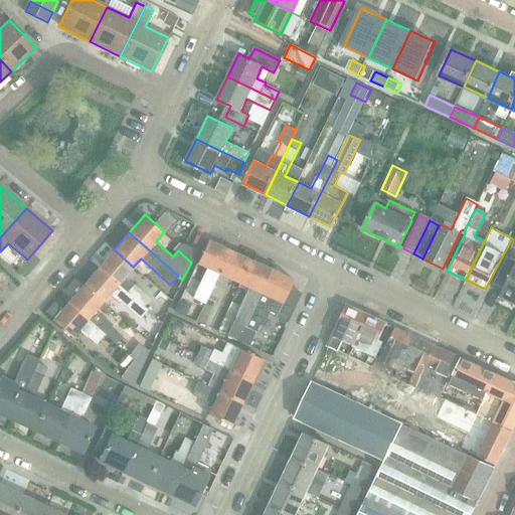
[(206,300),(229,250),(207,240),(196,264),(206,269),(191,298),(204,304),(206,300)]
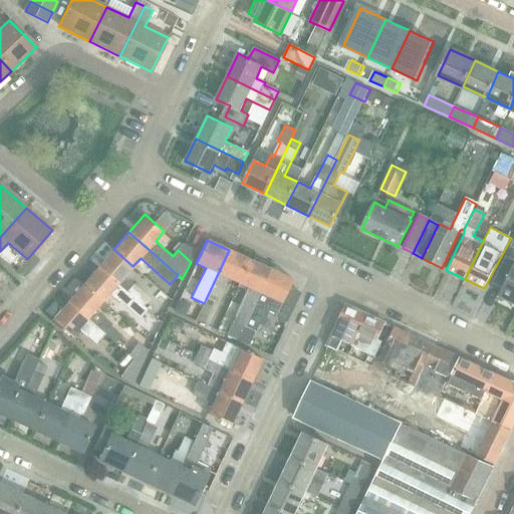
[(117,283),(133,266),(113,249),(98,267),(117,283)]
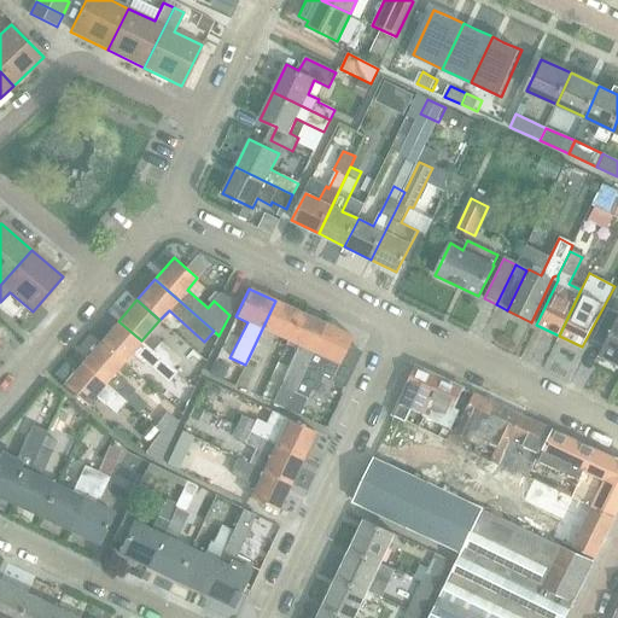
[(286,340),(299,313),(275,301),(248,360),(258,365),(273,333),(286,340)]
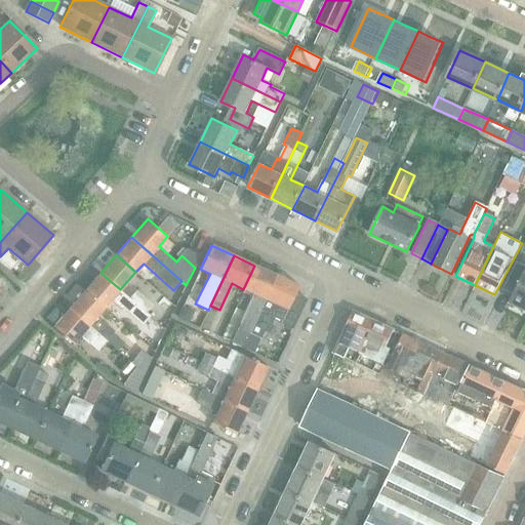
[(249,333),(277,275),(254,266),(243,289),(253,293),(238,328),(249,333)]
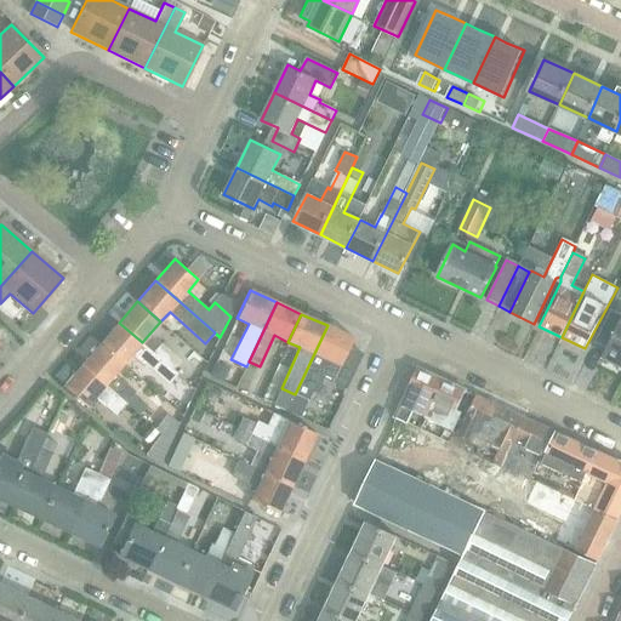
[(620,366),(620,322),(604,359),(620,366)]
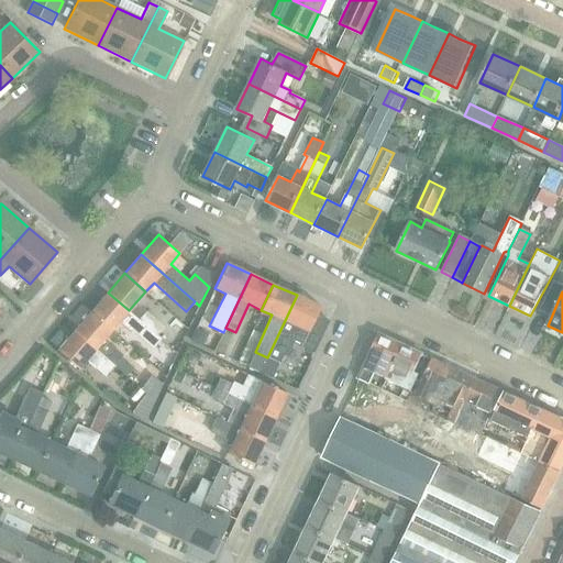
[(129,311),(129,310),(108,293),(90,311),(112,330),(119,322),(130,331),(132,330),(153,348),(161,340),(156,337),(157,335),(139,319),(139,320),(129,311)]
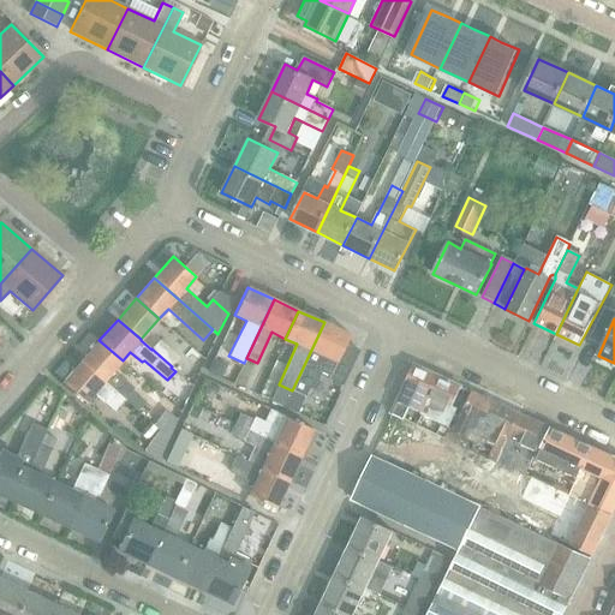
[(324,322),(292,390),(304,396),(323,357),(336,363),(328,378),(341,384),(356,356),(342,350),(348,334),(324,322)]
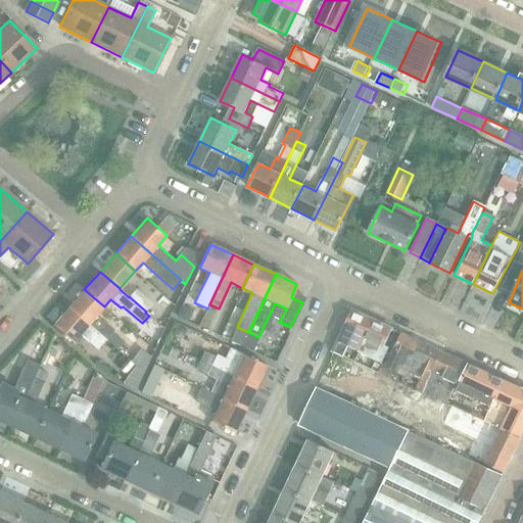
[(96,315),(104,306),(84,289),(68,306),(106,339),(114,331),(96,315)]
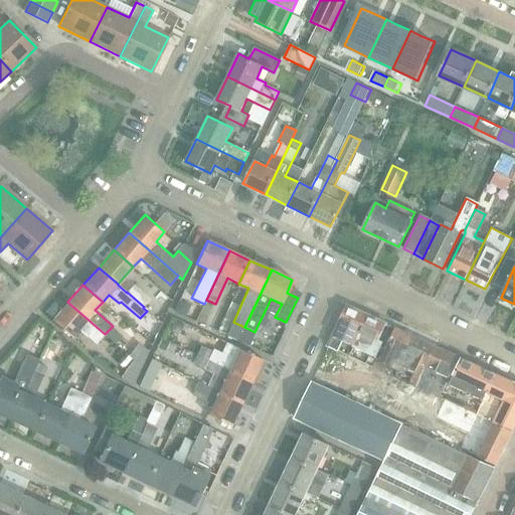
[(127,292),(144,307),(150,300),(134,285),(127,292)]
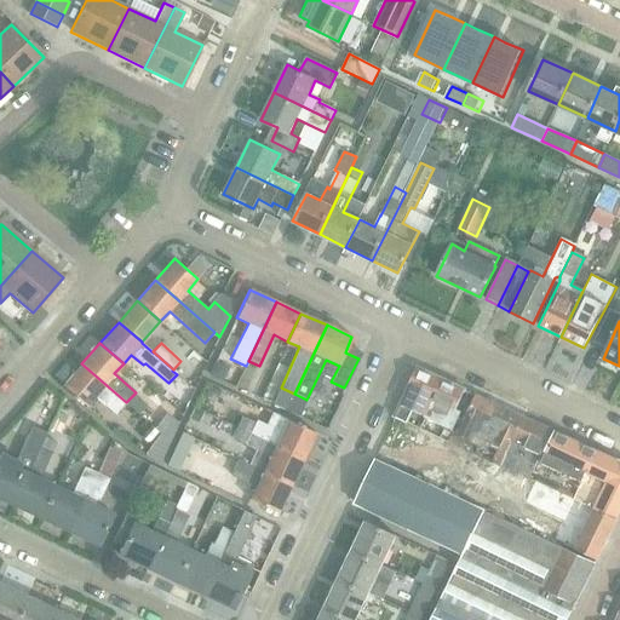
[(115,415),(126,402),(81,363),(62,385),(86,406),(95,396),(115,415)]
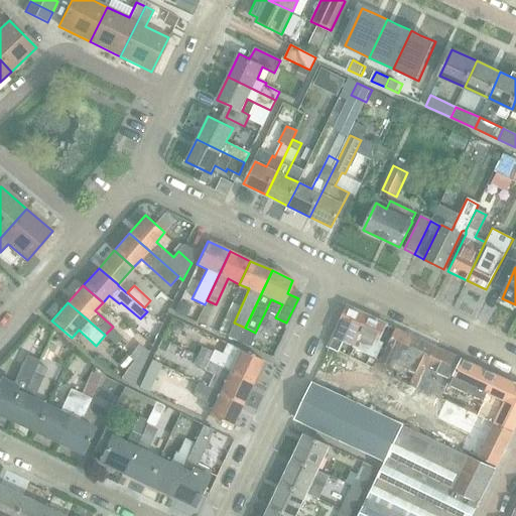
[(174,303),(167,316),(178,324),(185,310),(174,303)]
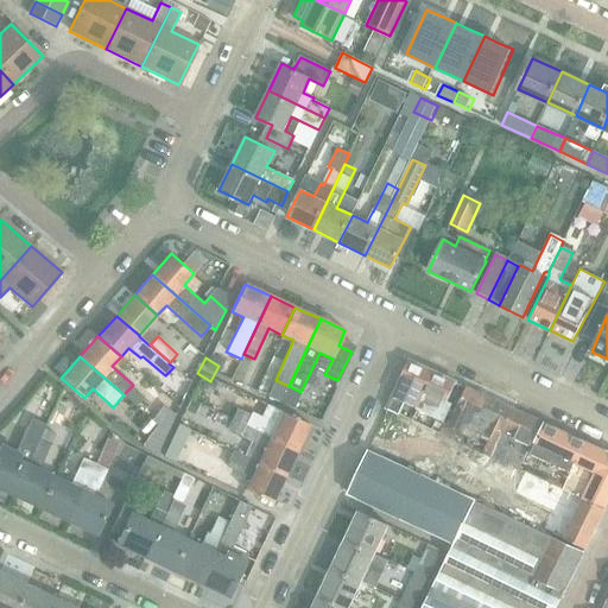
[(417,405),(432,372),(410,361),(396,392),(393,398),(387,410),(399,416),(405,403),(416,407),(417,405)]
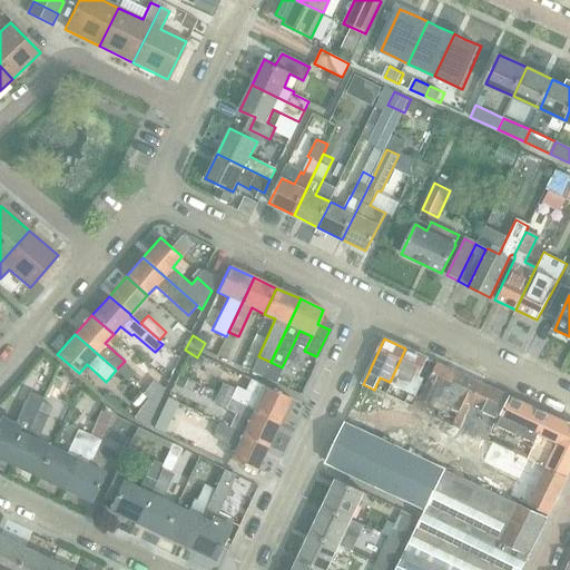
[(391,380),(390,382),(390,384),(415,395),(419,389),(423,379),(421,377),(429,360),(426,359),(405,347),(405,349),(391,380)]
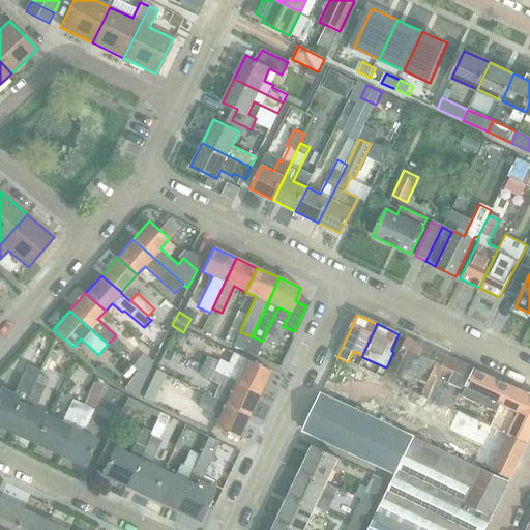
[(414,373),(427,347),(406,337),(390,372),(410,381),(414,373)]
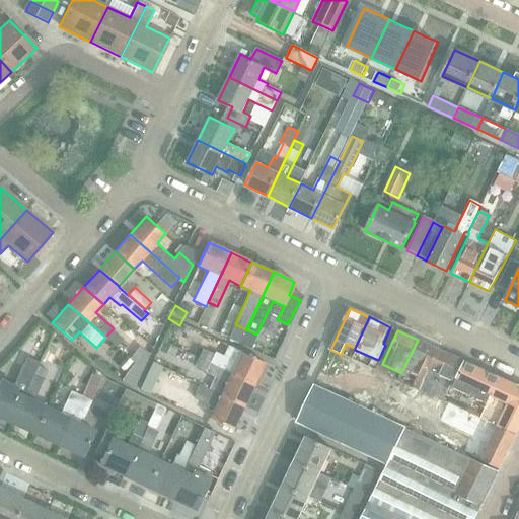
[(420,389),(439,350),(418,340),(405,365),(419,371),(412,385),(420,389)]
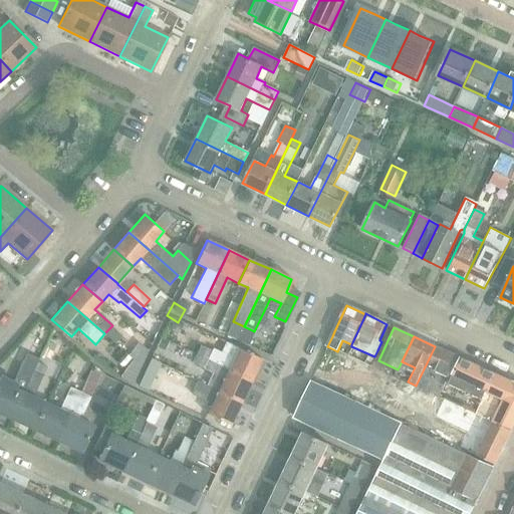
[(250,380),(251,380),(261,360),(216,339),(213,348),(199,342),(194,353),(197,354),(250,380)]
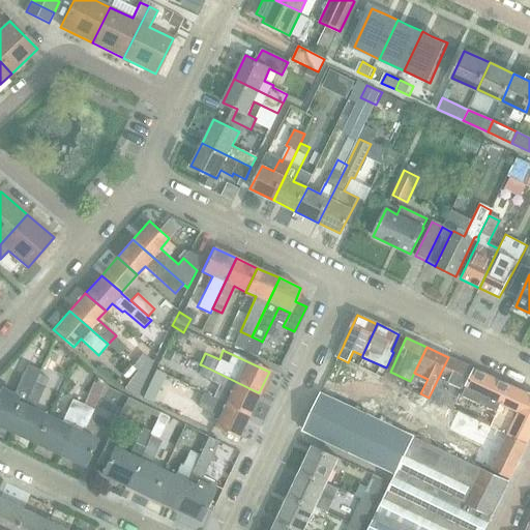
[(133,366),(144,376),(151,361),(143,353),(133,366)]
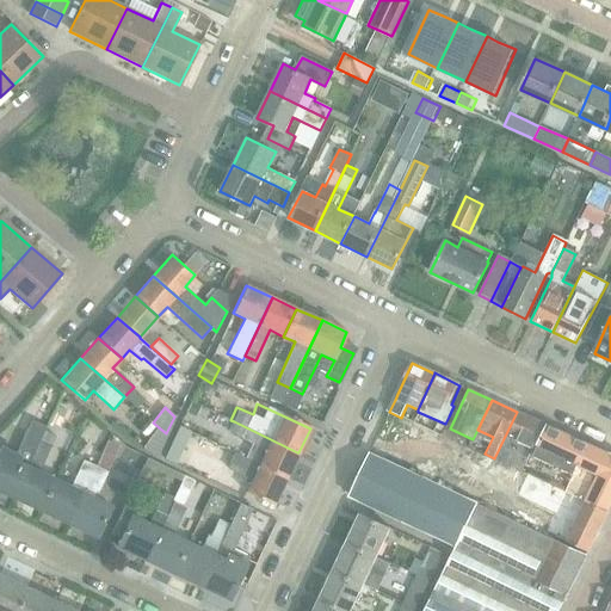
[(517,412),(494,458),(516,469),(538,421),(517,412)]
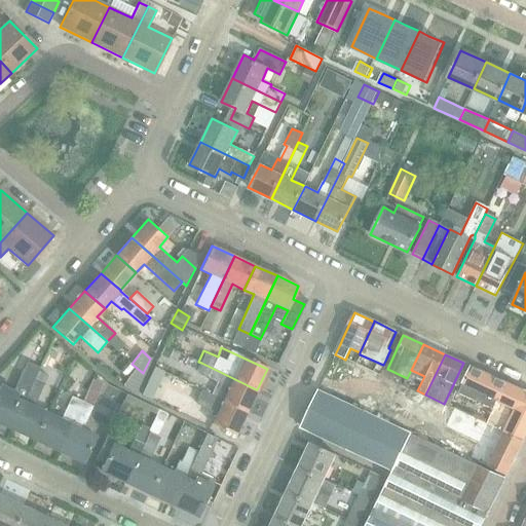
[(0,421),(10,426),(35,378),(40,368),(27,362),(13,390),(2,384),(0,388),(0,421)]
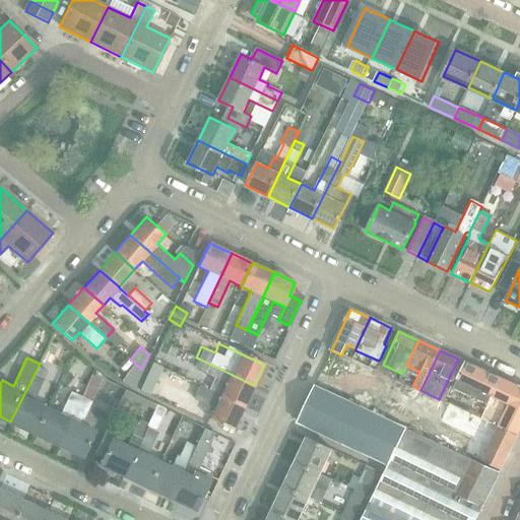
[(243,406),(253,385),(199,359),(194,368),(215,378),(209,390),(243,406)]
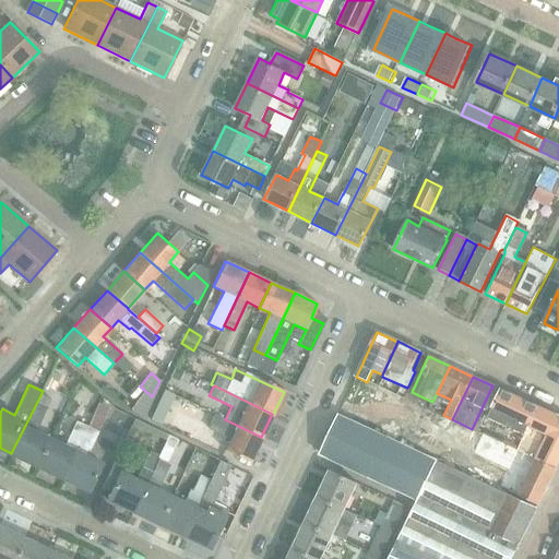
[(151,400),(152,396),(140,387),(144,391),(131,411),(143,417),(151,400)]
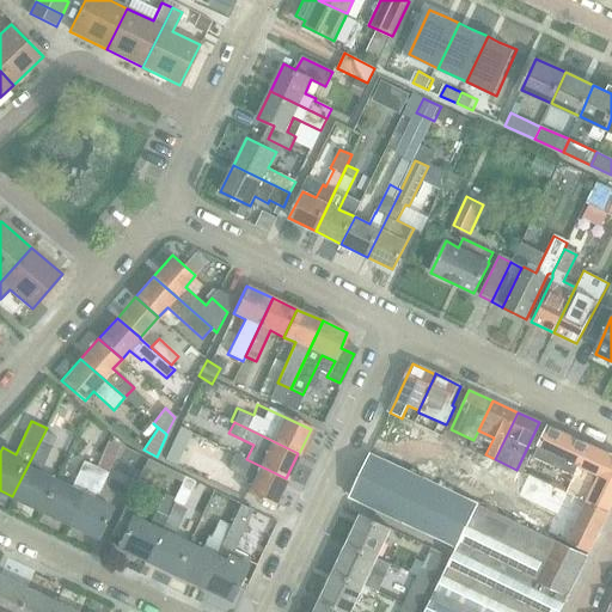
[(574,475),(587,445),(543,424),(528,454),(574,475)]
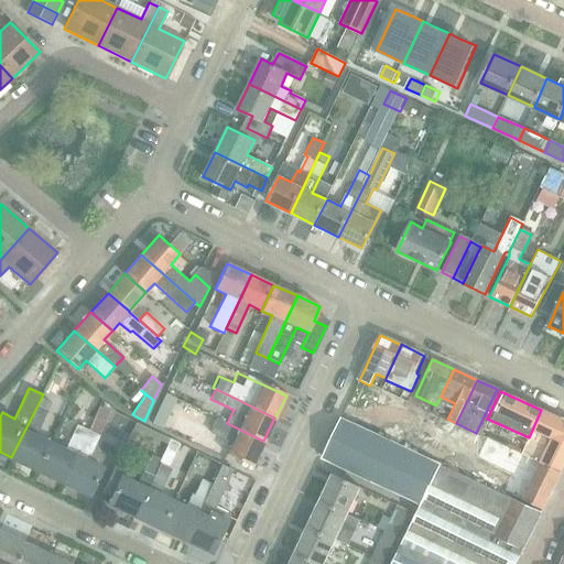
[(38,470),(51,442),(35,434),(47,410),(38,405),(11,457),(38,470)]
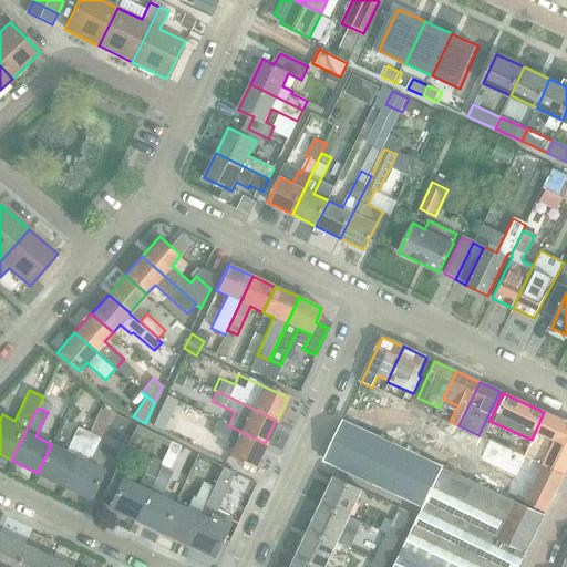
[(523,457),(564,476),(566,467),(566,422),(544,412),(532,440),(531,443),(523,457)]
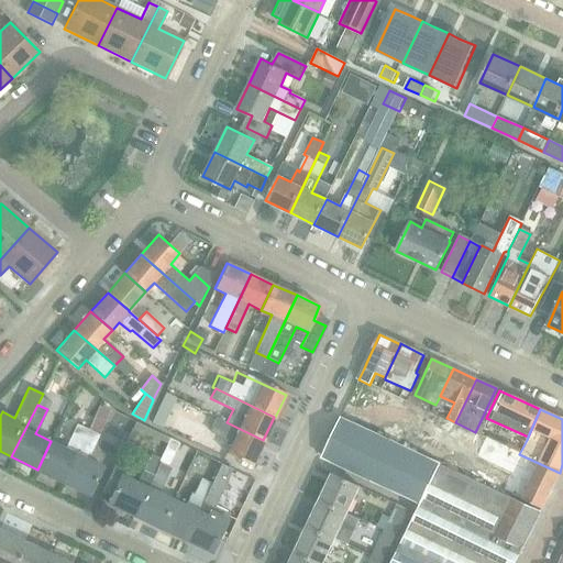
[(263,440),(227,422),(216,418),(209,431),(231,442),(225,454),(250,465),(263,440)]
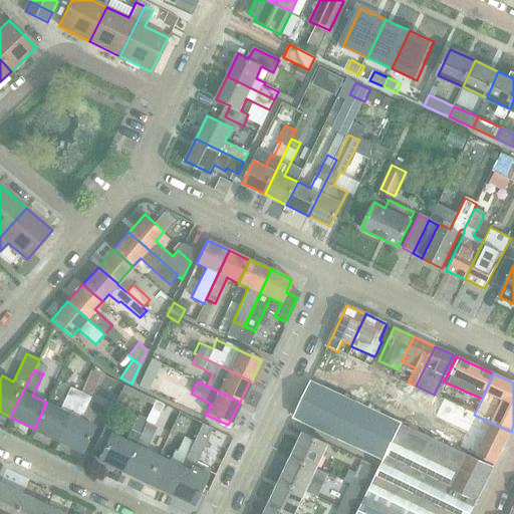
[(383,461),(401,425),(310,382),(293,418),(383,461)]
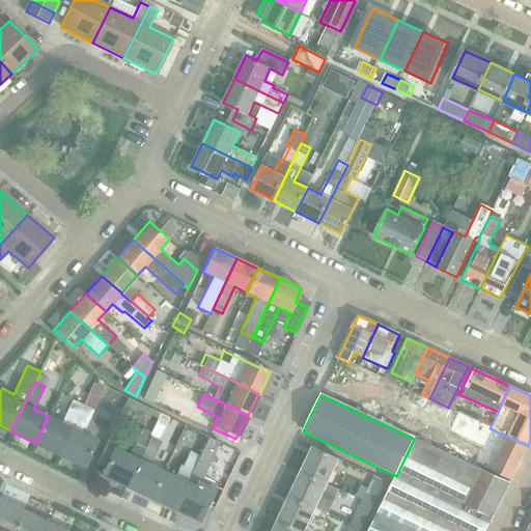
[(59,454),(83,404),(73,399),(62,423),(48,416),(35,443),(59,454)]
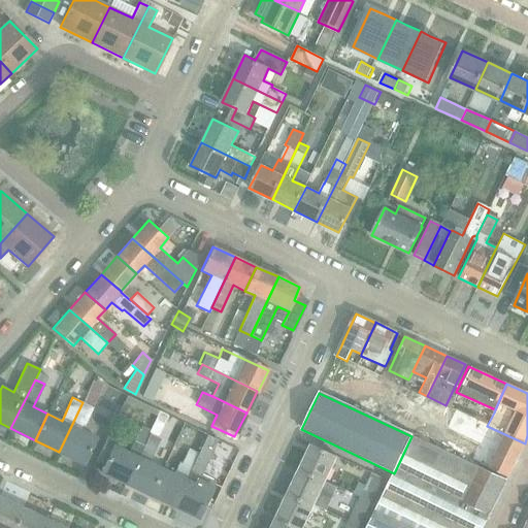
[(83,402),(59,452),(84,463),(96,436),(81,430),(92,406),(83,402)]
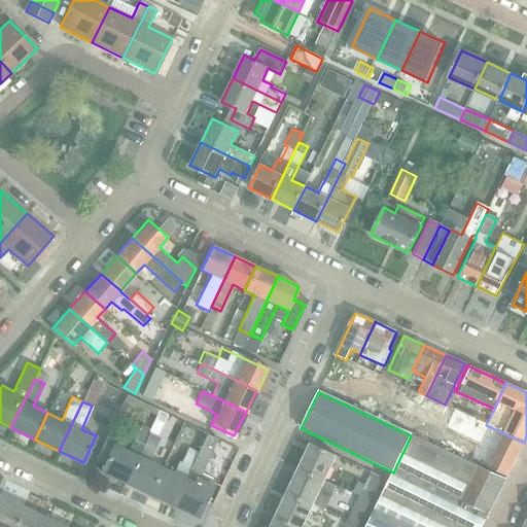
[(524,443),(486,425),(479,421),(473,430),(491,438),(479,463),(507,476),(524,443)]
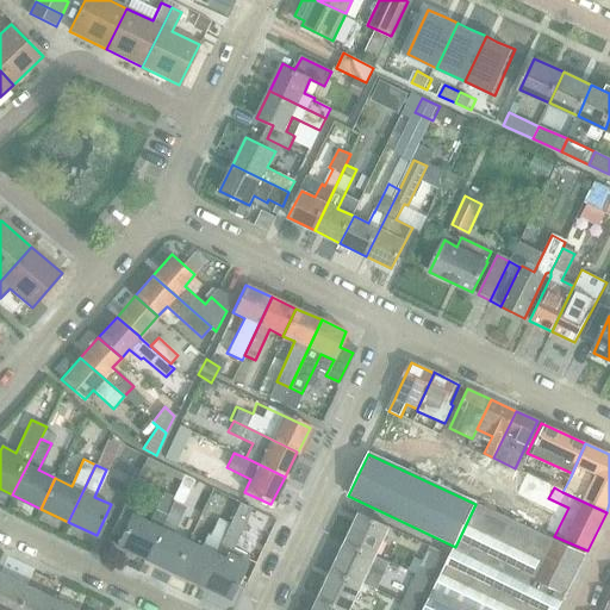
[(160,528),(167,515),(173,502),(161,496),(148,522),(134,516),(137,509),(125,503),(111,534),(120,539),(117,545),(145,559),(160,528)]
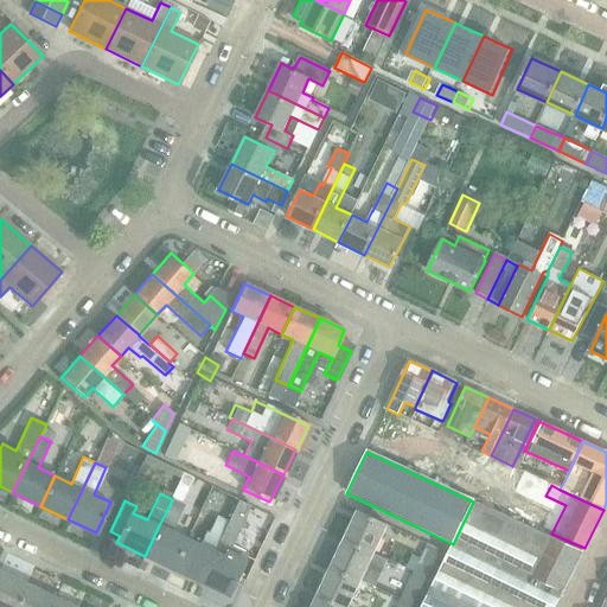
[(172,499),(166,512),(177,517),(183,504),(172,499)]
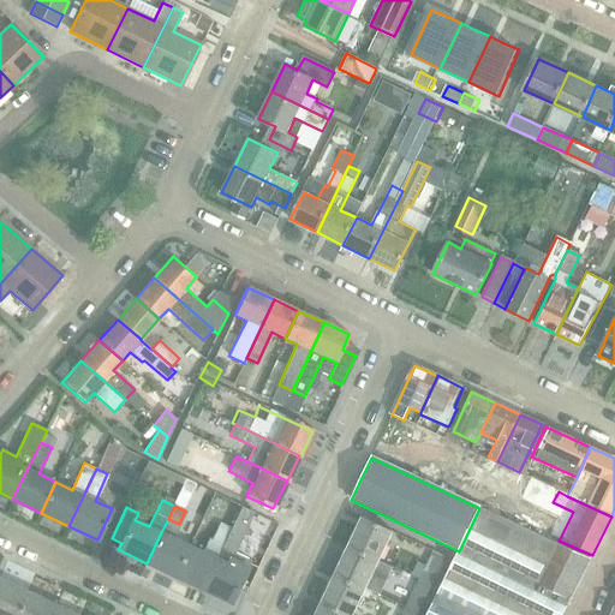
[(459,551),(569,602),(590,560),(479,508),(459,551)]
